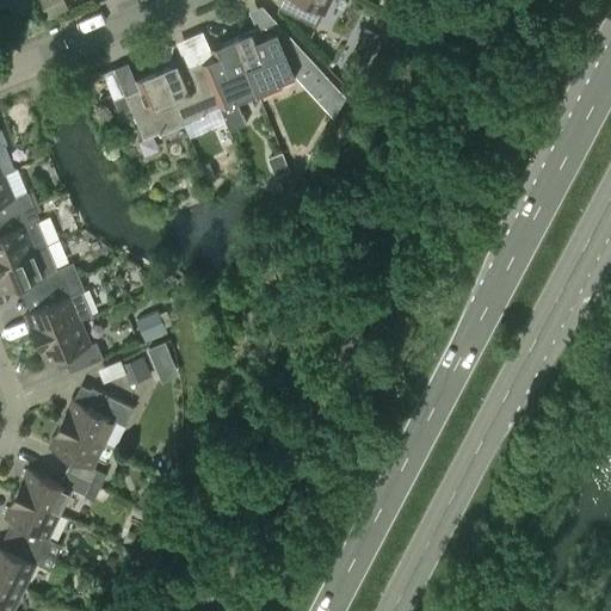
[(71,14),(63,0),(42,0),(53,23),(71,14)]
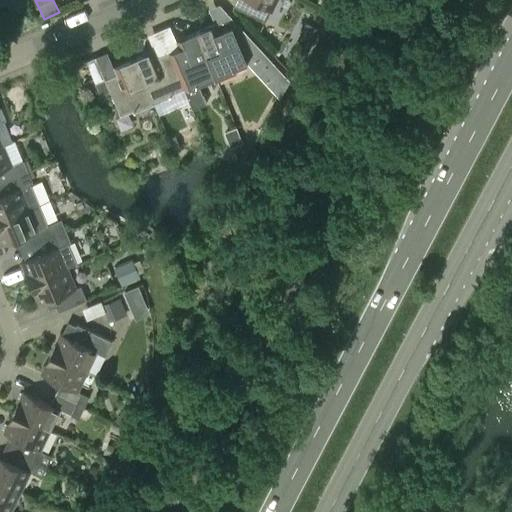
[(275,0),(236,0),(234,5),(264,20),(270,8),(271,9),(275,0)]
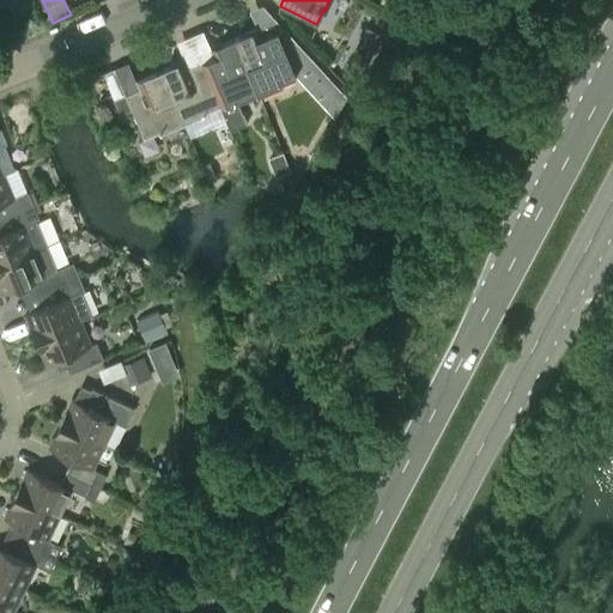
[(387,0),(383,10),(393,14),(399,1),(395,0),(387,0)]
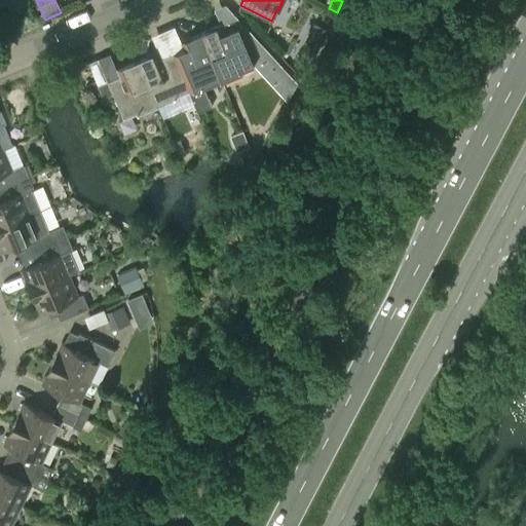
[(332,23),(337,12),(329,8),(324,19),(332,23)]
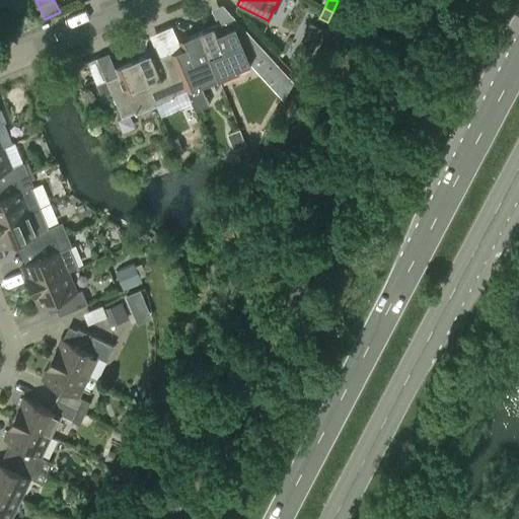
[(219,23),(199,31),(219,78),(239,70),(239,68),(251,63),(235,25),(223,30),(219,23)]
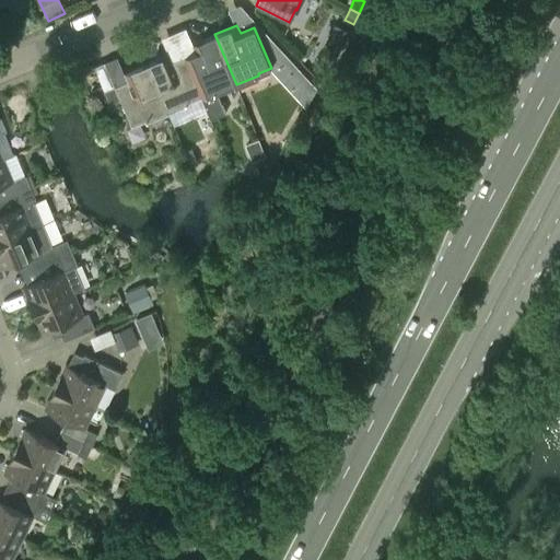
[(335,25),(314,68),(327,74),(349,32),(335,25)]
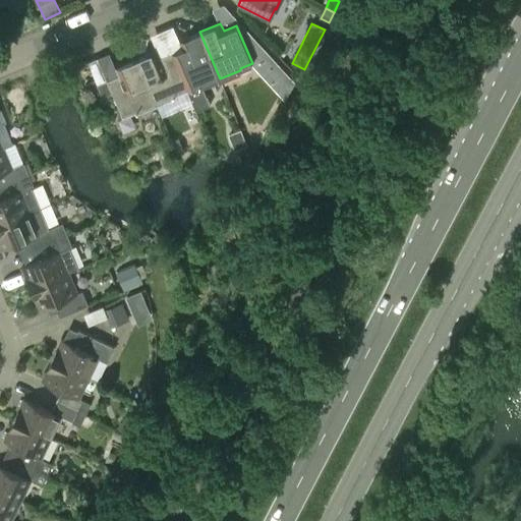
[(203,87),(220,78),(199,32),(178,41),(182,48),(171,53),(187,91),(195,110),(210,105),(203,87)]
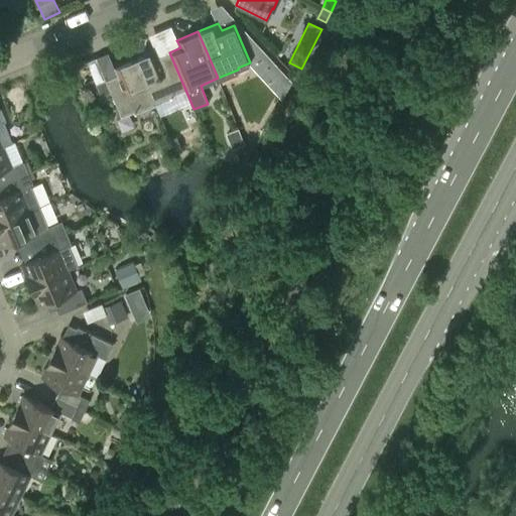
[(174,94),(185,90),(169,52),(158,56),(155,49),(134,58),(154,105),(175,96),(174,94)]
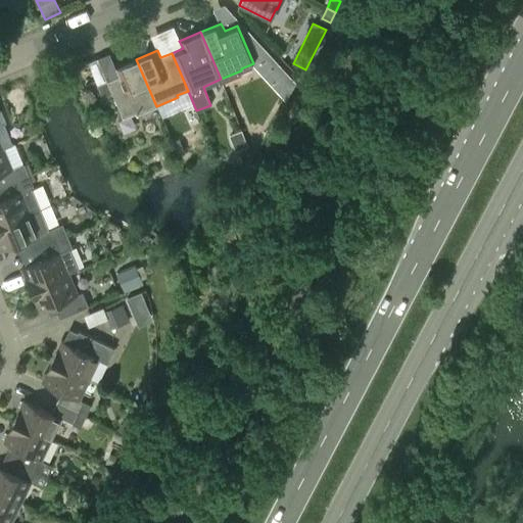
[(295,82),(271,55),(256,68),(285,100),(295,82)]
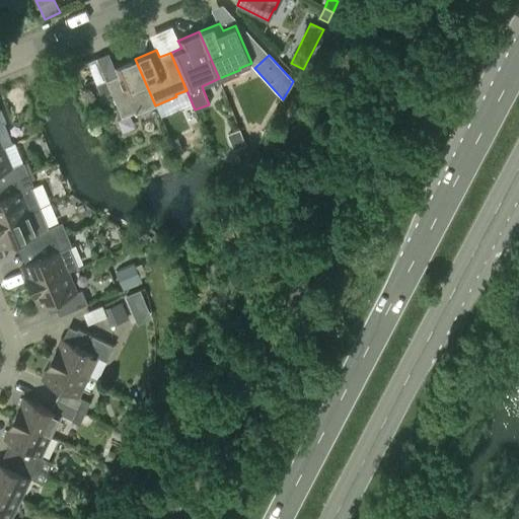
[(135,115),(155,105),(135,59),(115,67),(118,75),(105,80),(112,93),(122,118),(134,113),(135,115)]
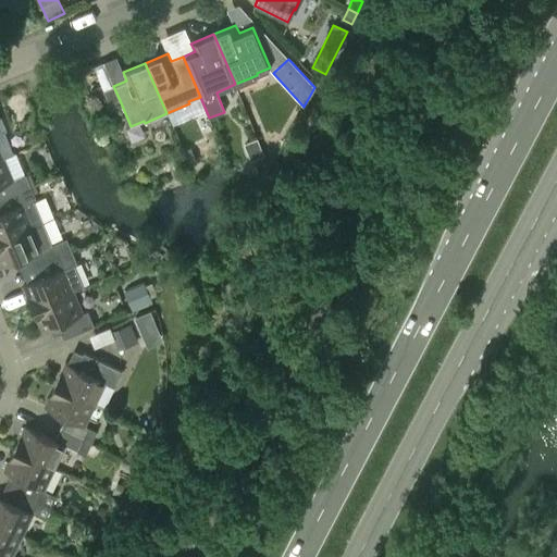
[(108,104),(120,100),(113,86),(102,90),(108,104)]
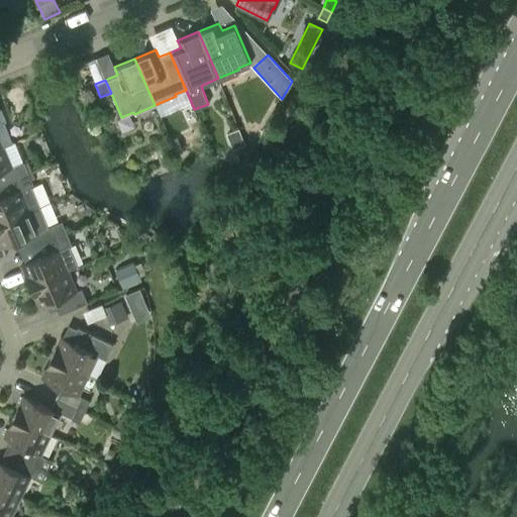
[(0,146),(3,146),(12,142),(3,121),(6,120),(1,108),(0,108),(0,146)]
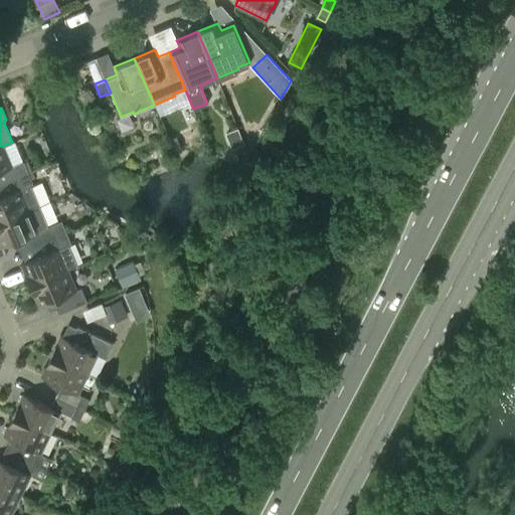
[(237,130),(226,134),(233,150),(244,146),(237,130)]
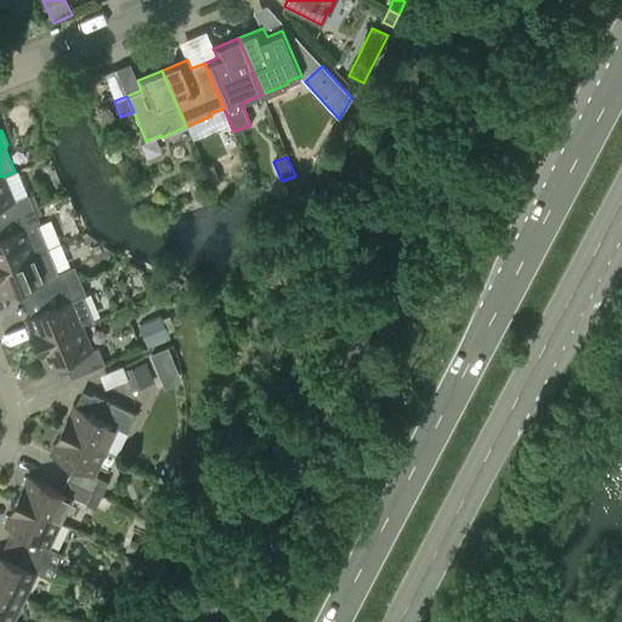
[(15,201),(4,176),(0,176),(0,222),(34,209),(28,196),(15,201)]
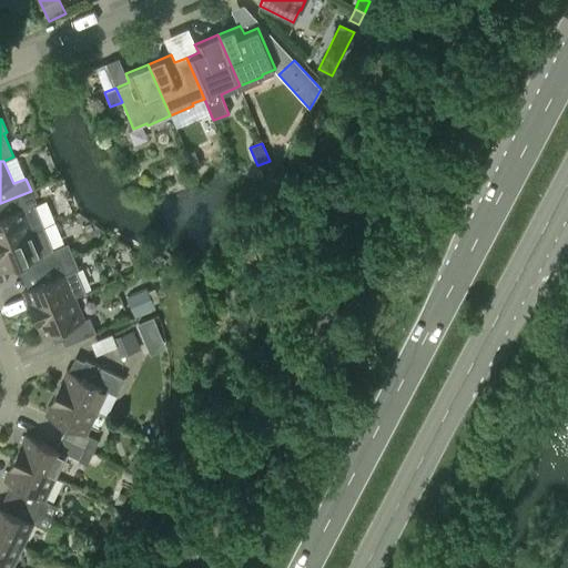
[(194,168),(200,180),(206,178),(201,164),(194,168)]
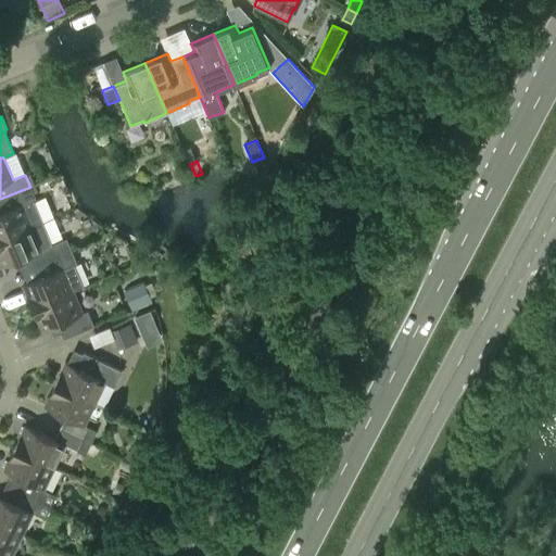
[(180,182),(191,177),(187,167),(176,173),(180,182)]
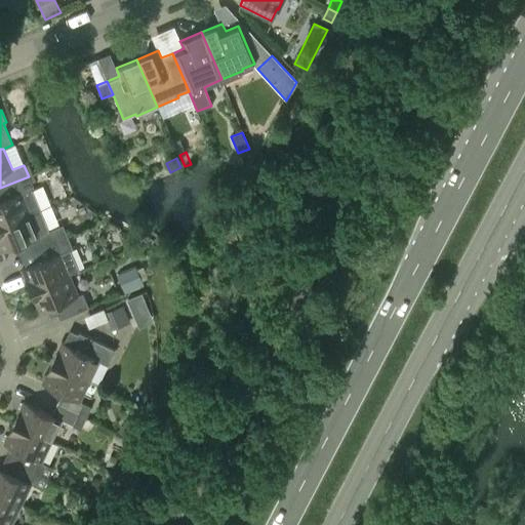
[(0,226),(40,210),(31,189),(33,188),(29,176),(0,188),(0,226)]
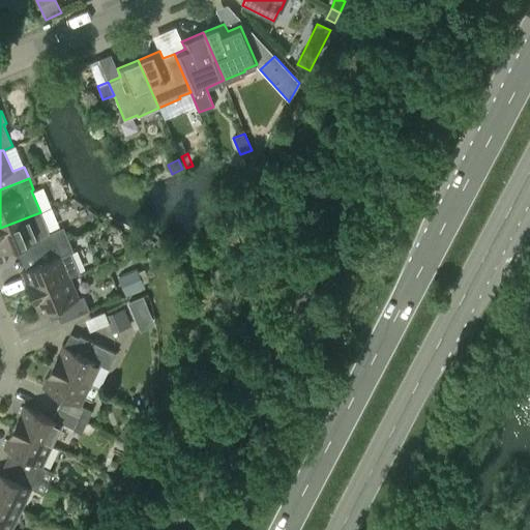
[(49,233),(40,212),(0,228),(0,253),(0,254),(28,242),(32,254),(67,239),(63,228),(49,233)]
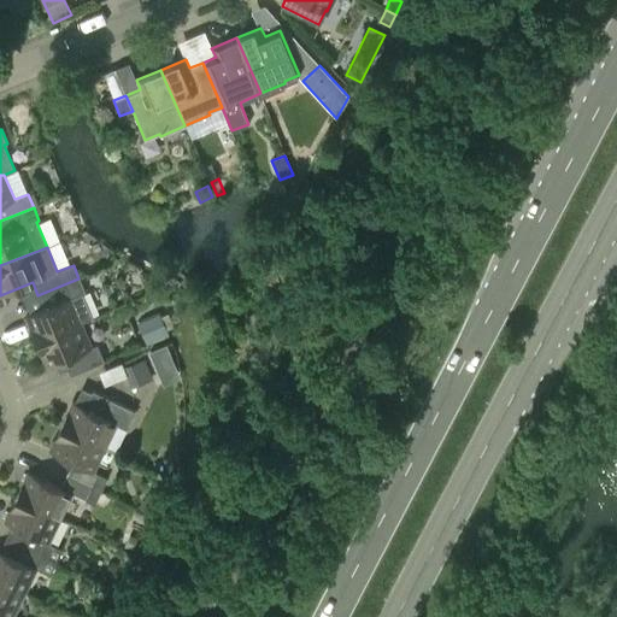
[(78,278),(37,295),(43,309),(24,316),(35,341),(81,322),(92,317),(81,293),(84,291),(78,278)]
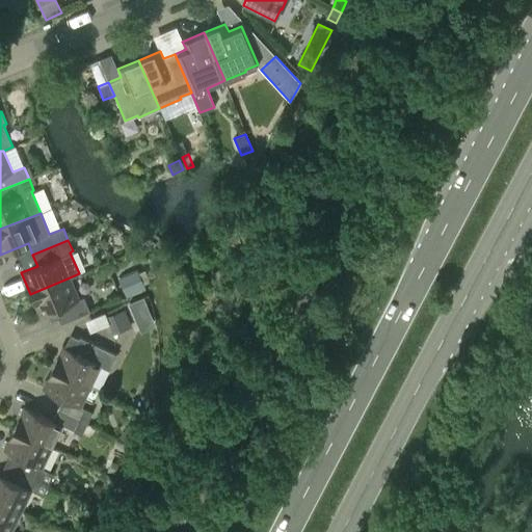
[(117,277),(125,294),(143,285),(136,269),(117,277)]
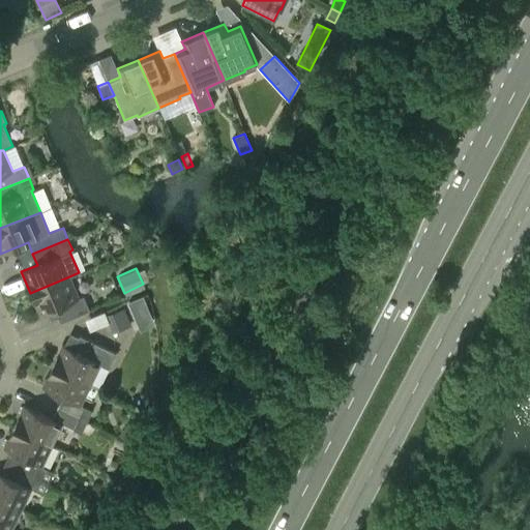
[(78,297),(69,276),(30,293),(39,315),(48,312),(49,314),(58,317),(60,322),(89,311),(83,295),(78,297)]
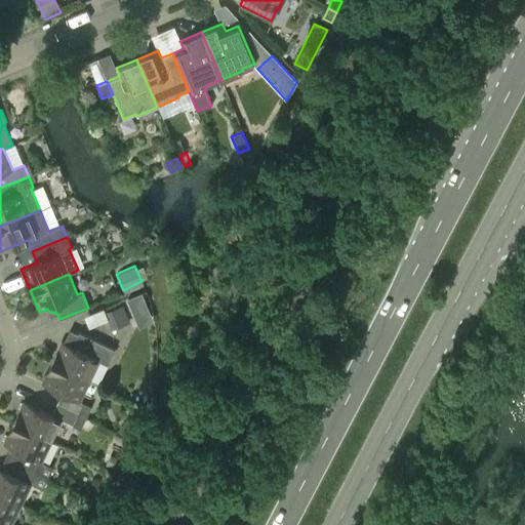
[(134,322),(150,316),(140,293),(125,299),(134,322)]
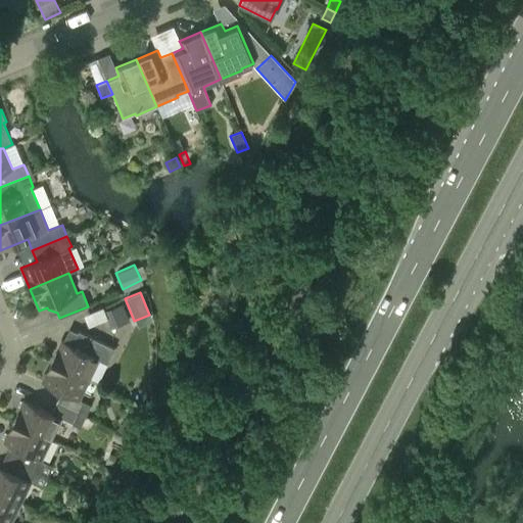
[(104,312),(110,328),(129,321),(122,304),(104,312)]
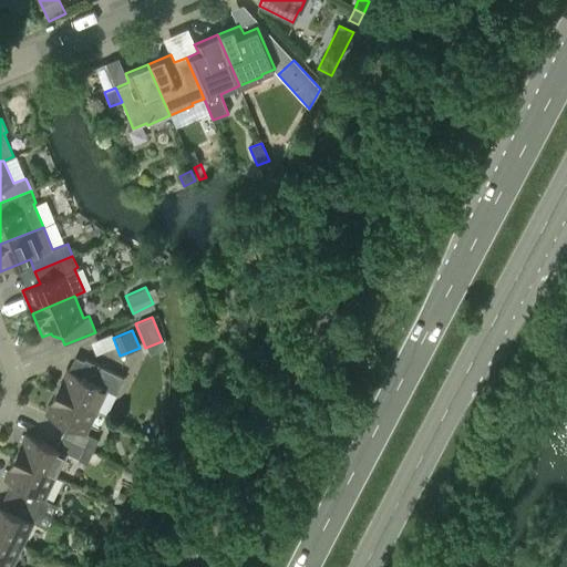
[(55,391),(96,411),(106,390),(115,394),(124,378),(84,359),(82,363),(73,366),(71,371),(66,369),(55,391)]
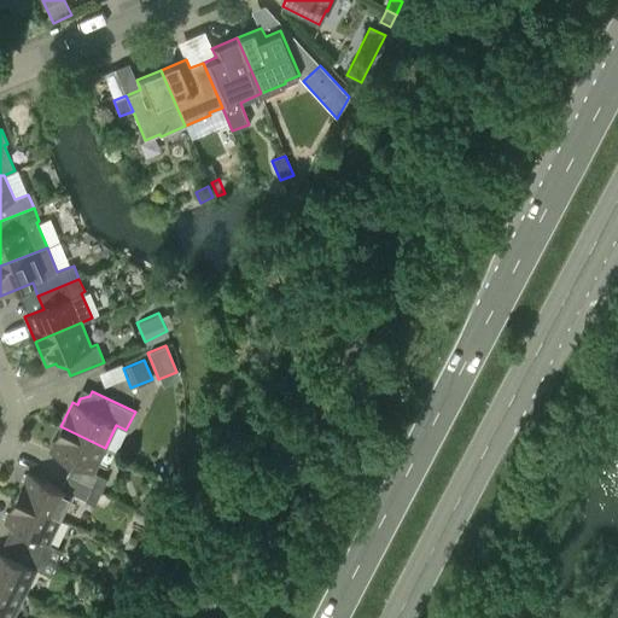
[(93,473),(105,448),(60,426),(48,452),(93,473)]
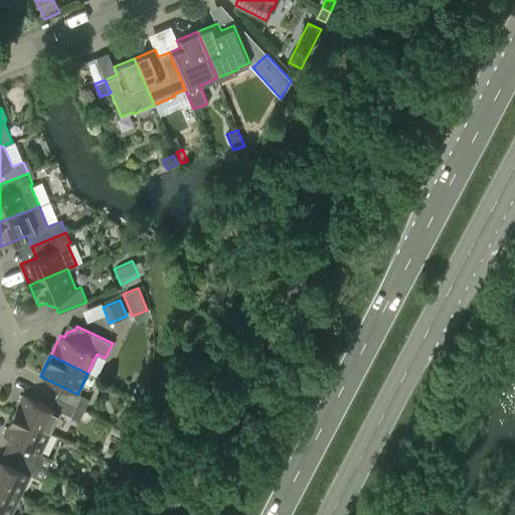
[(23,394),(13,414),(50,433),(60,411),(23,394)]
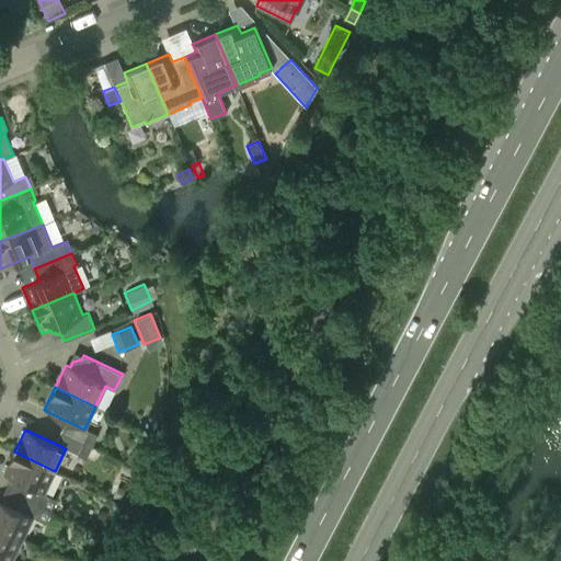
[(89,431),(83,443),(91,447),(98,435),(89,431)]
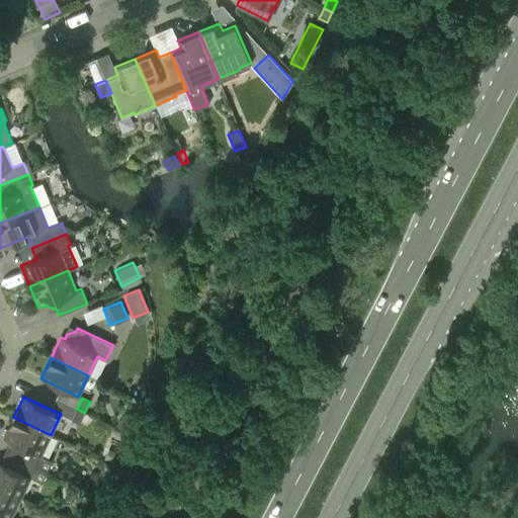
[(56,399),(50,410),(61,414),(71,420),(77,409),(56,399)]
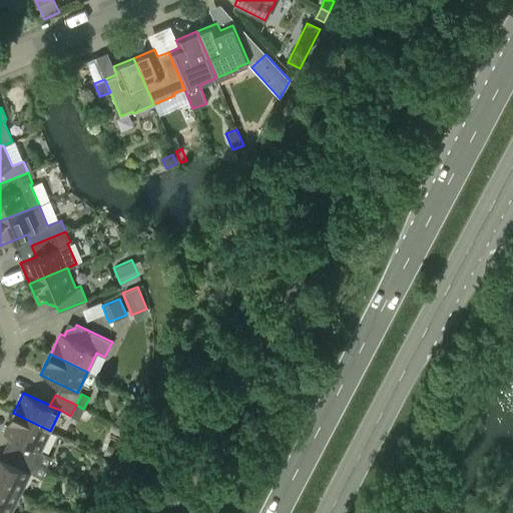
[(78,420),(83,409),(76,405),(70,416),(78,420)]
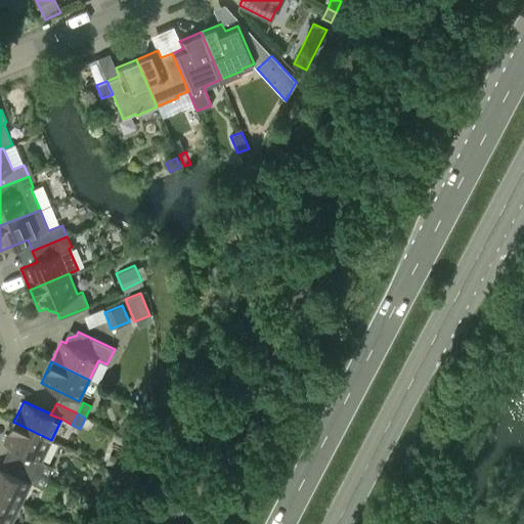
[(135,424),(125,419),(118,432),(128,437),(135,424)]
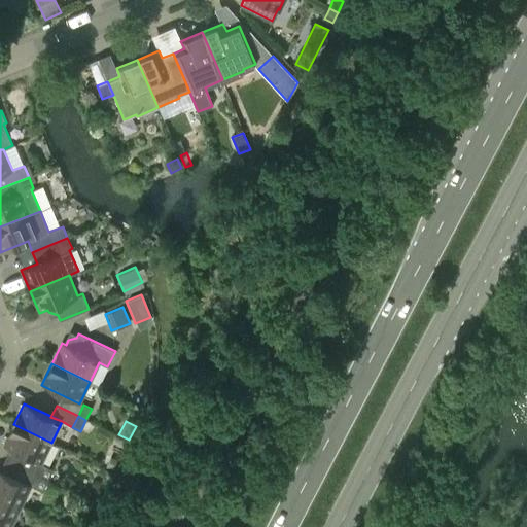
[(13,464),(47,480),(53,469),(45,465),(41,463),(51,443),(13,424),(3,445),(20,453),(13,464)]
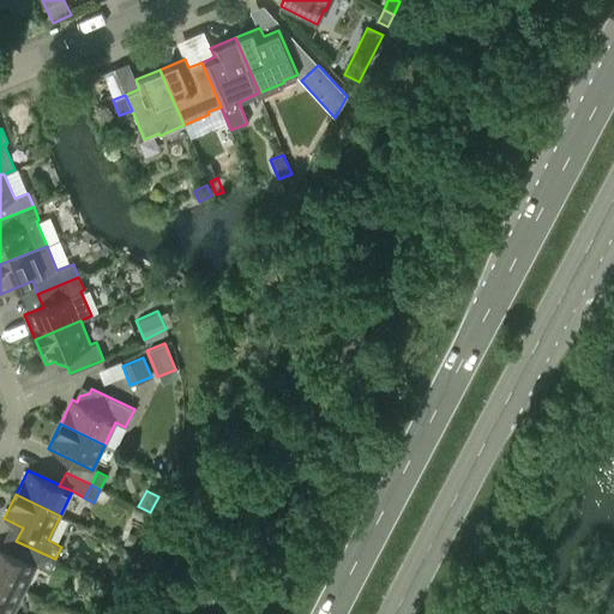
[(138,536),(128,533),(124,545),(133,548),(138,536)]
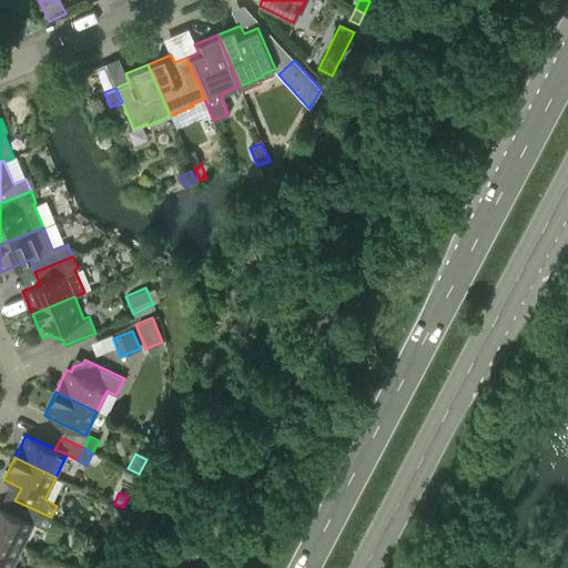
[(33,524),(37,525),(46,529),(51,517),(14,500),(9,511),(0,507),(0,535),(22,546),(33,524)]
